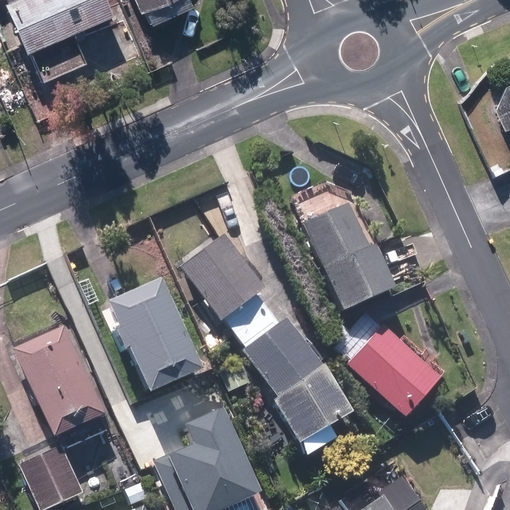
[(13,0),(8,2),(30,51),(115,14),(108,0),(13,0)]
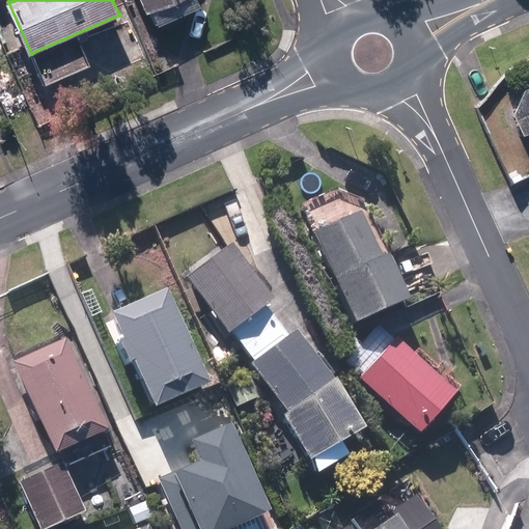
[(141,0),(147,11),(172,0),(141,0)]
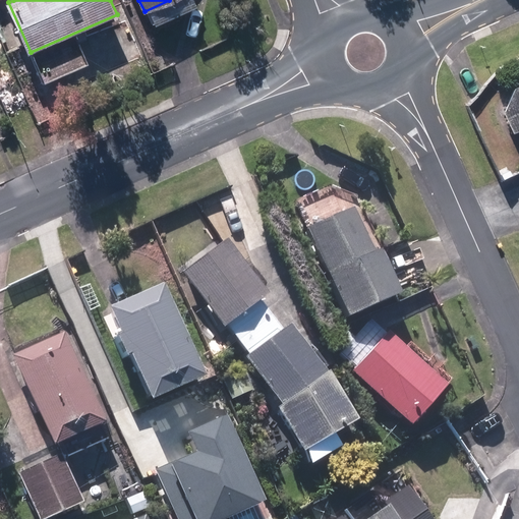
[(518,83),(515,85),(505,111),(514,130),(518,127),(518,83)]
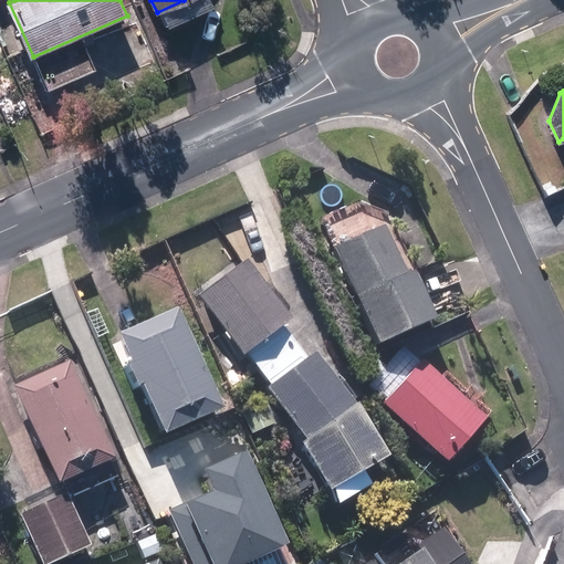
[(382,226),(335,248),(379,343),(436,316),(415,271),(405,275),(382,226)]
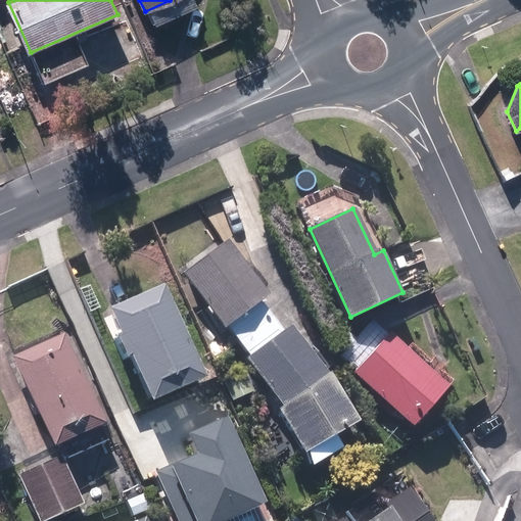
[(227,240),(184,273),(226,328),(230,325),(252,354),(247,358),(284,405),(280,407),(305,450),(358,419),(330,373),(328,374),(291,325),(282,332),(259,302),(269,296),(227,240)]
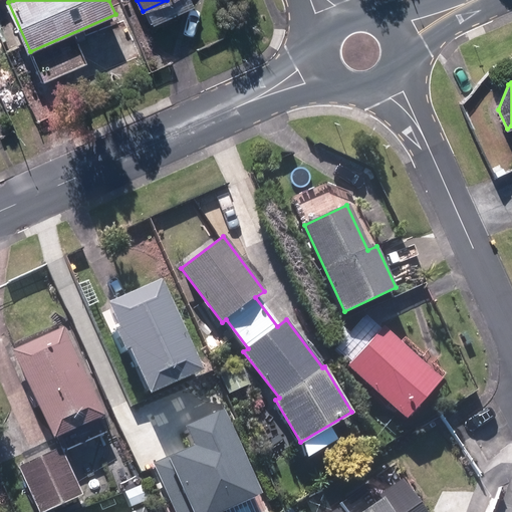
[(162,279),(109,303),(151,393),(203,369),(162,279)]
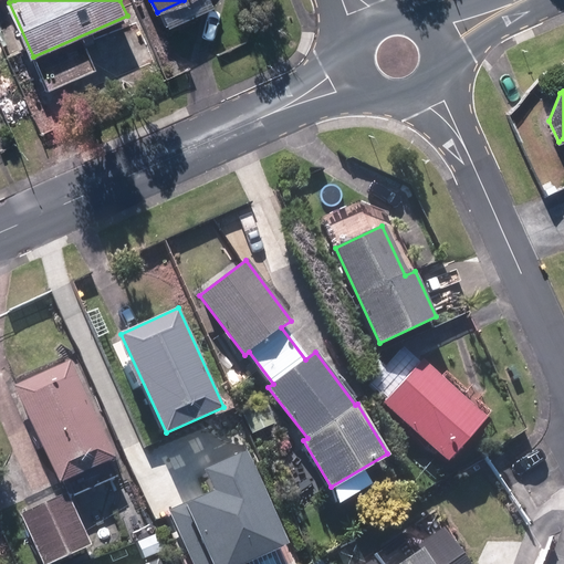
[(68,362),(13,387),(60,481),(114,456),(68,362)]
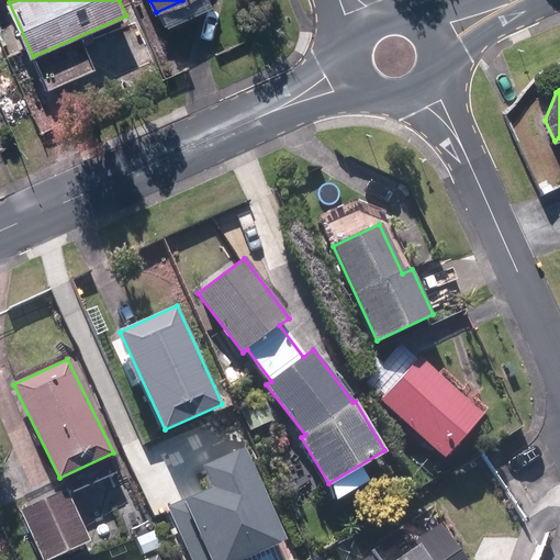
[(418,359),(382,400),(445,456),(482,414),(418,359)]
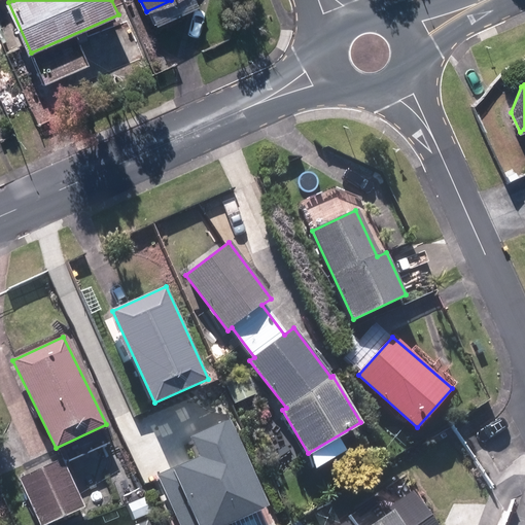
[(159,478),(177,524),(226,524),(266,510),(232,428),(230,423),(191,439),(201,460),(174,471),(159,478)]
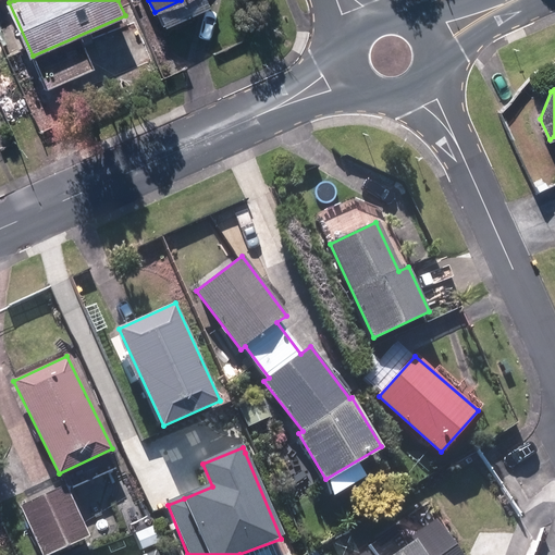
[(64,486),(21,507),(42,554),(50,554),(88,538),(64,486)]
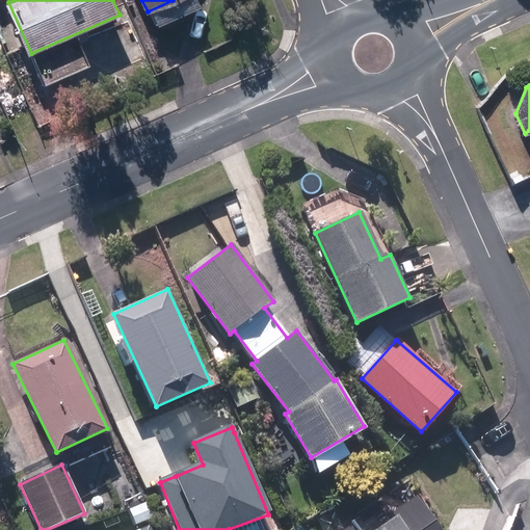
[(438,529),(416,500),(379,525),(370,512),(344,529),(438,529)]
